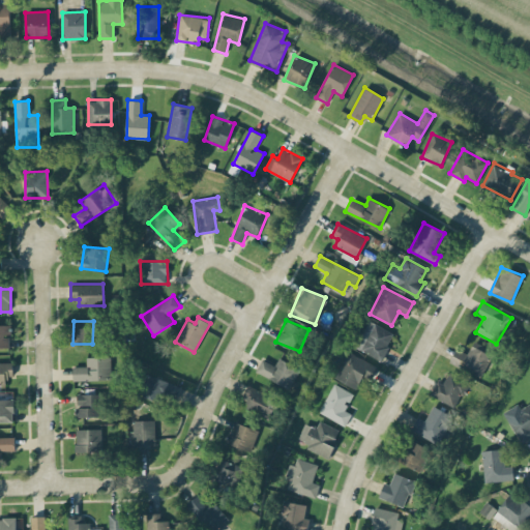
[(355,349),(382,360),(393,331),(366,321),(355,349)]
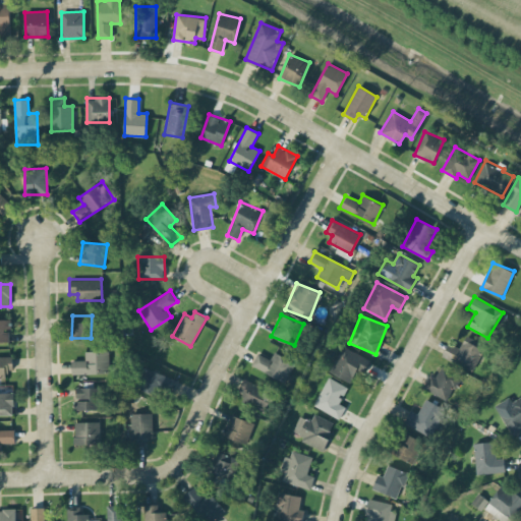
[(9,319),(0,319),(0,341),(8,341),(8,329),(9,329),(9,319)]
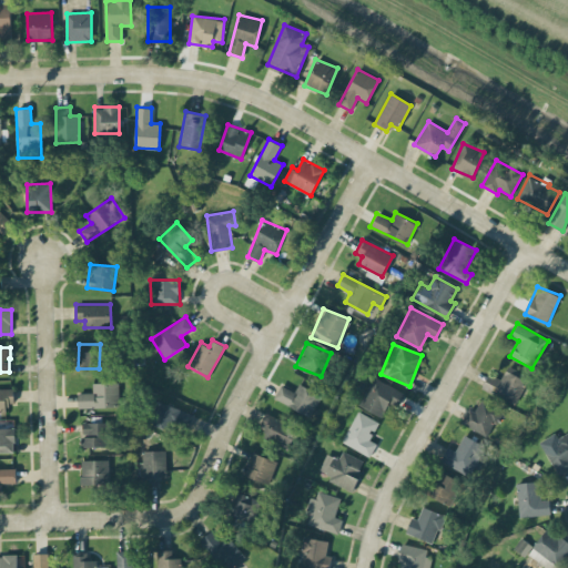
[(500,379),(489,373),(482,387),(514,405),(529,376),(508,365),(500,379)]
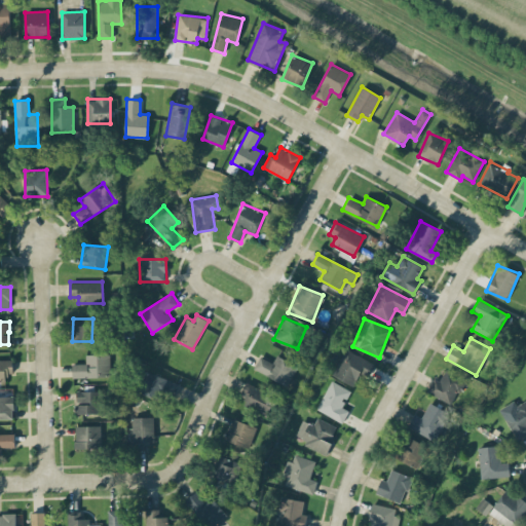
[(353,385),(360,373),(368,377),(374,363),(344,348),(332,375),(353,385)]
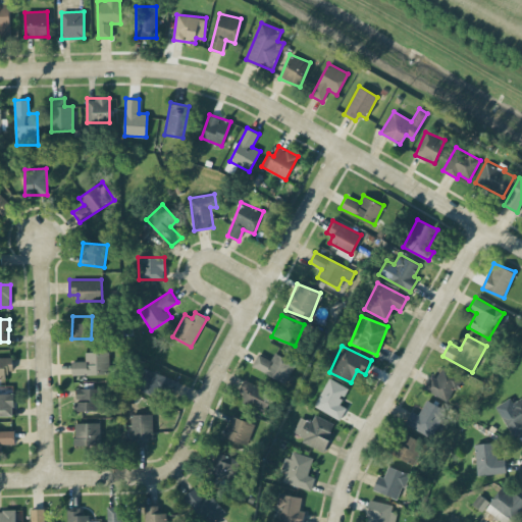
[(109,352),(85,352),(86,361),(71,361),(71,374),(109,374),(109,352)]
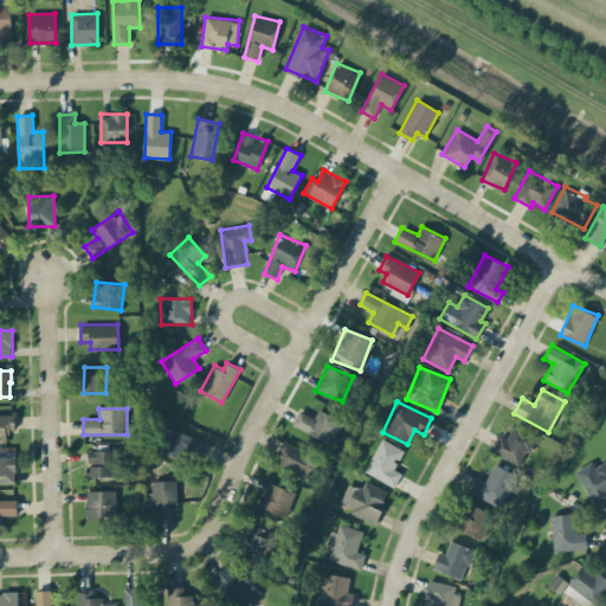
[(331,444),(343,421),(318,410),(315,418),(300,411),(292,425),(331,444)]
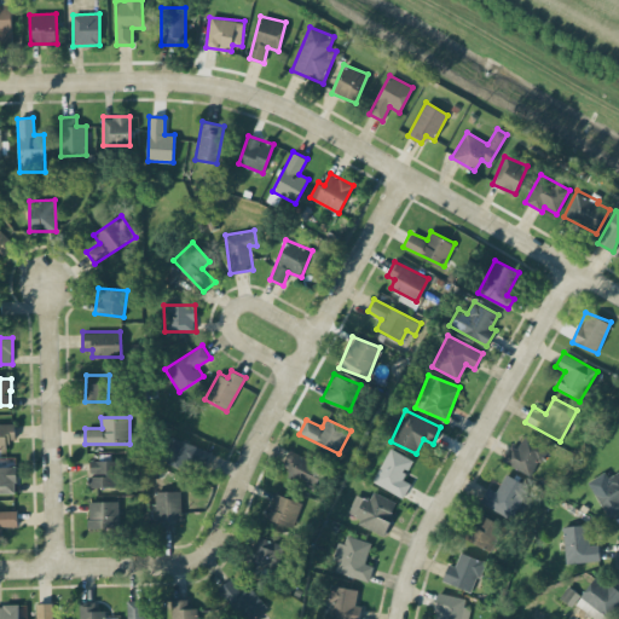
[(0,422),(0,449),(6,449),(6,440),(16,439),(15,423),(0,422)]
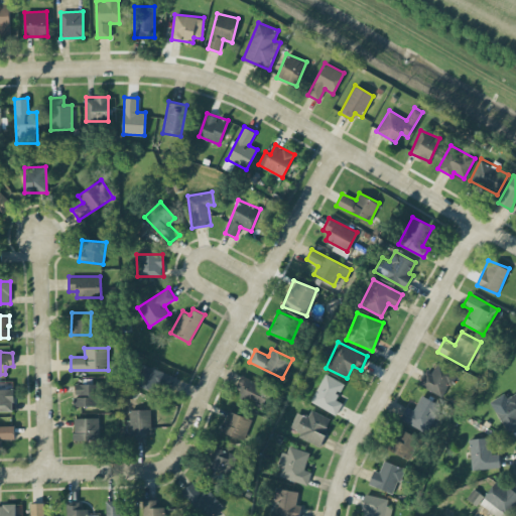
[(418,384),(442,397),(457,372),(437,362),(431,373),(426,371),(418,384)]
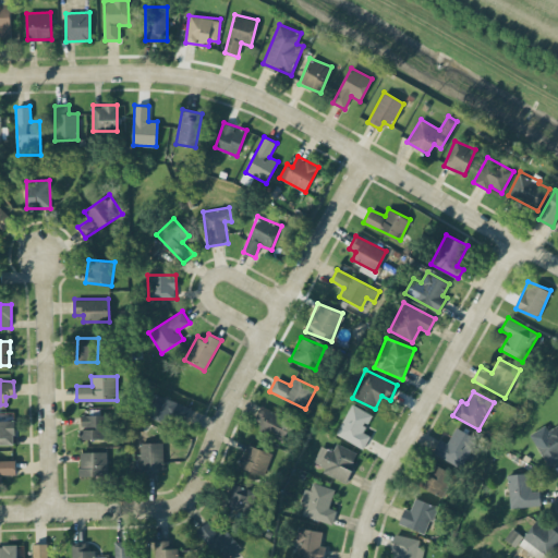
[(190,405),(150,393),(144,415),(183,427),(190,405)]
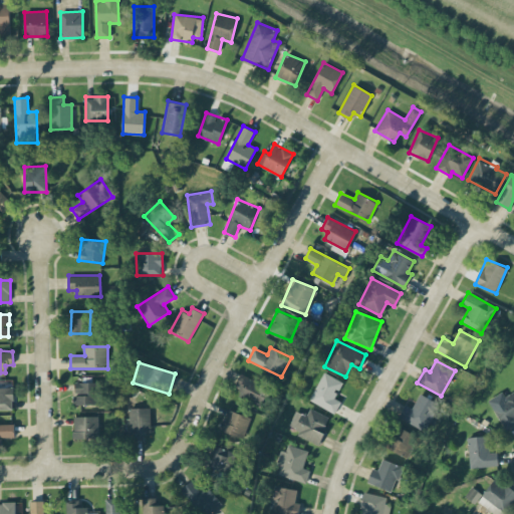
[(334,398),(342,381),(323,371),(308,400),(334,413),(341,401),(334,398)]
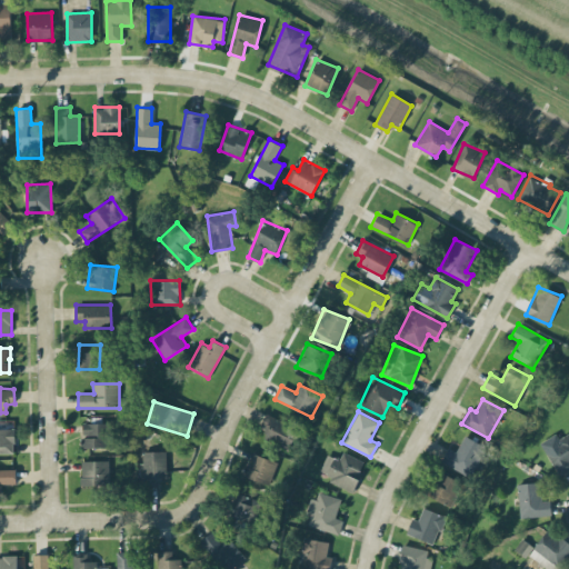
[(262,440),(289,448),(297,425),(266,415),(261,427),(267,429),(262,440)]
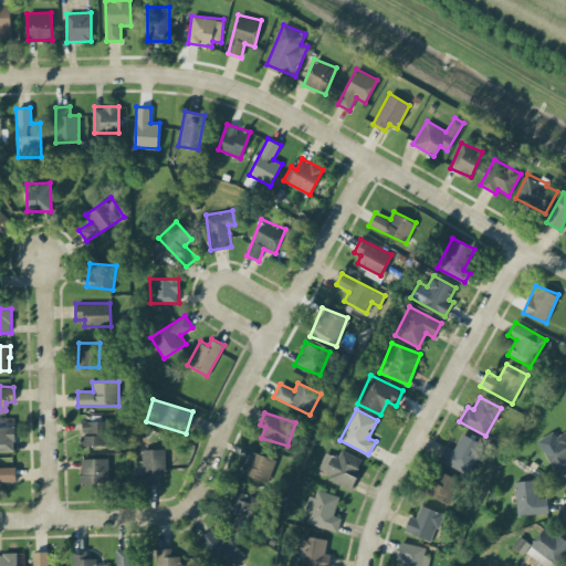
[(81,421),(82,446),(111,444),(109,420),(81,421)]
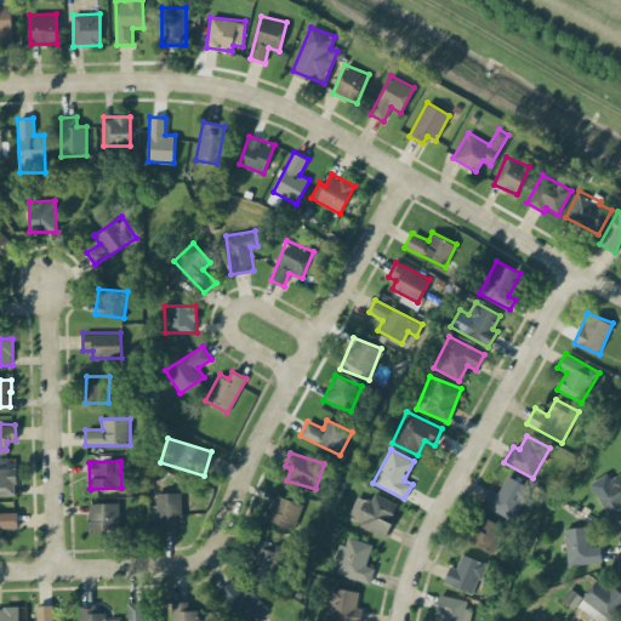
[(620,471),(610,478),(607,472),(588,483),(611,519),(620,512),(620,471)]
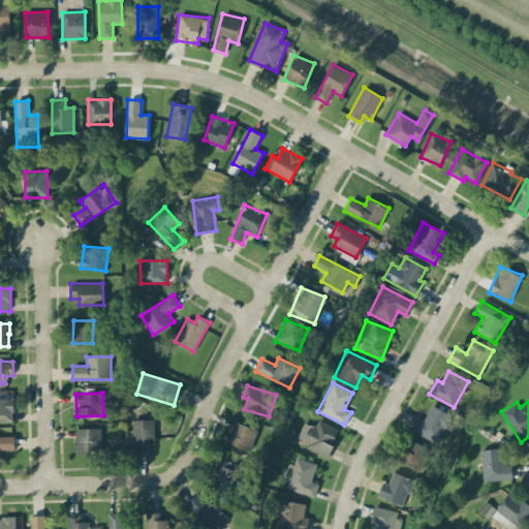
[(416,416),(410,429),(440,444),(455,416),(432,404),(424,419),(416,416)]
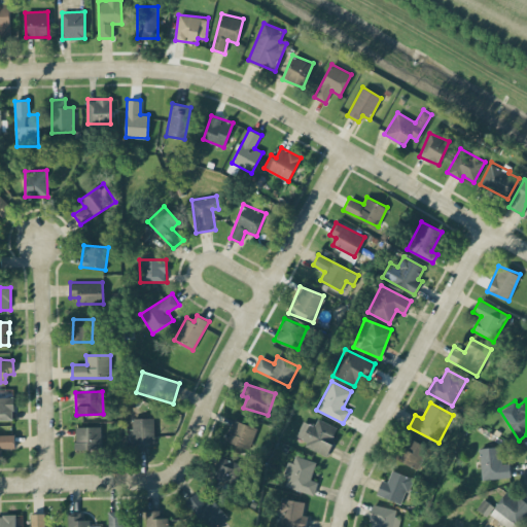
[(133,447),(154,446),(153,418),(132,418),(133,447)]
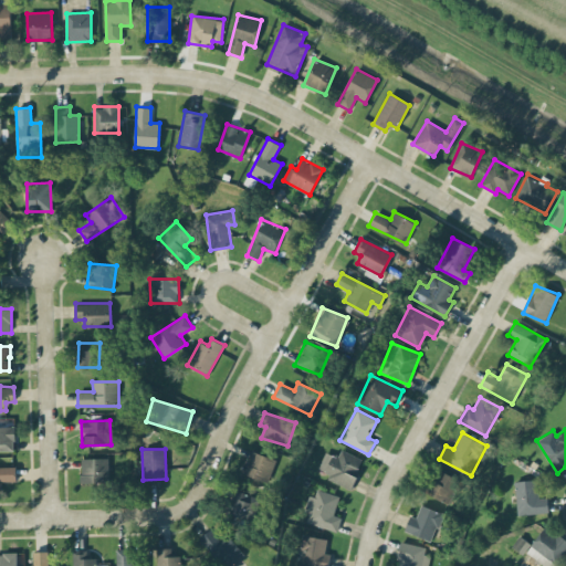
[(325,451),(317,469),(328,473),(326,478),(350,489),(364,460),(342,449),(337,458),(325,451)]
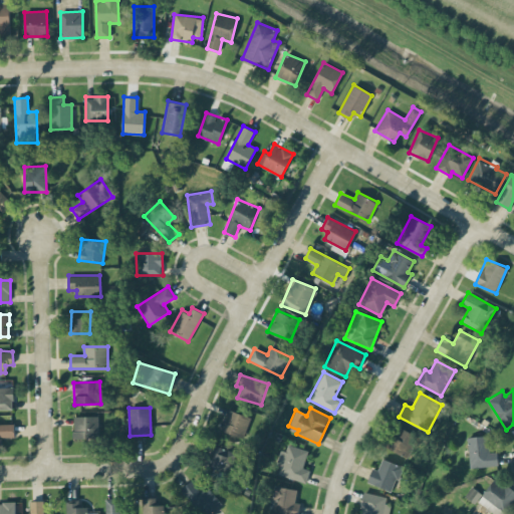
[(250,417),(227,409),(220,430),(243,438),(250,417)]
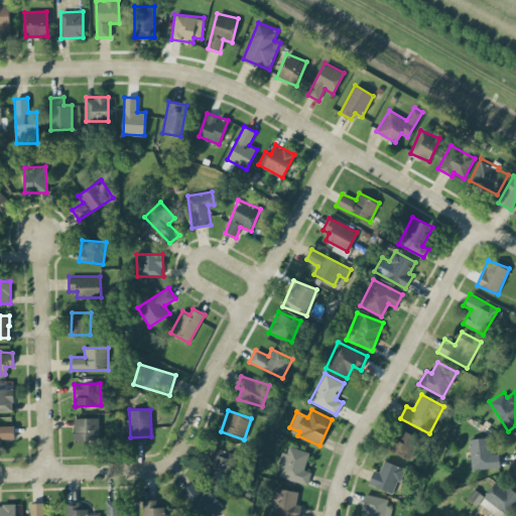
[(74,417),(74,440),(99,440),(99,417),(74,417)]
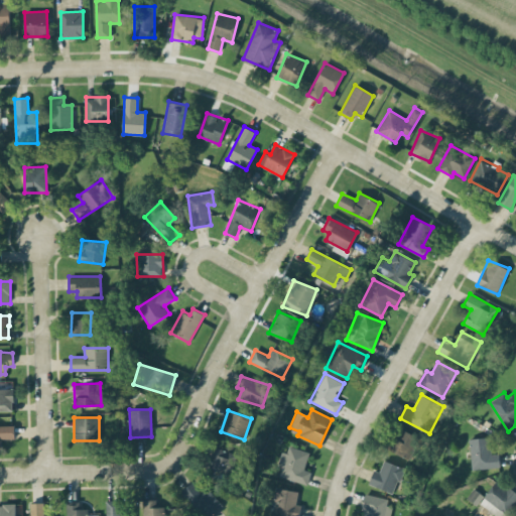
[(14,438),(14,425),(0,425),(0,446),(0,447),(0,438),(14,438)]
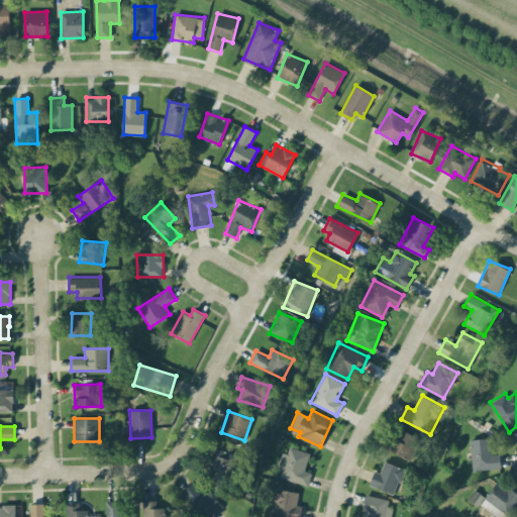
[(418,436),(397,428),(389,451),(410,458),(418,436)]
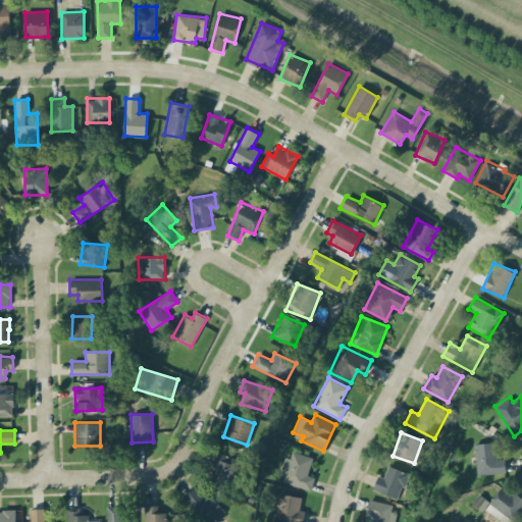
[(506,473),(505,459),(496,459),(496,442),(475,444),(476,474),(506,473)]
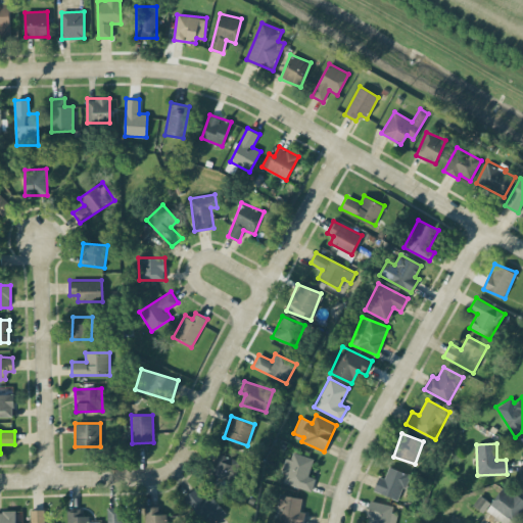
[(316,478),(307,476),(314,458),(293,452),(290,459),(285,458),(280,472),(285,474),(283,482),(311,491),(316,478)]
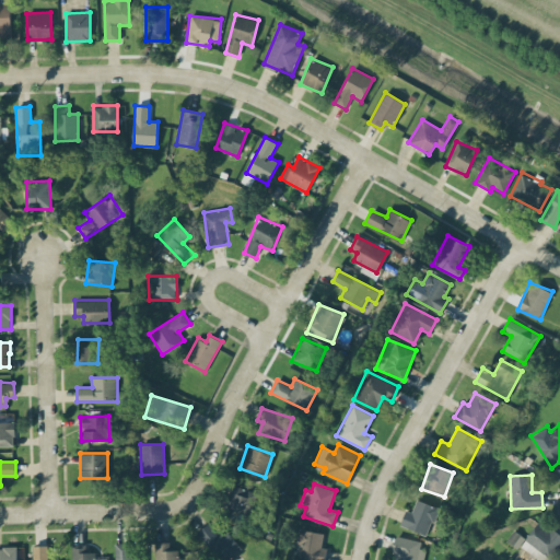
[(256,491),(230,485),(224,508),(252,514),(256,491)]
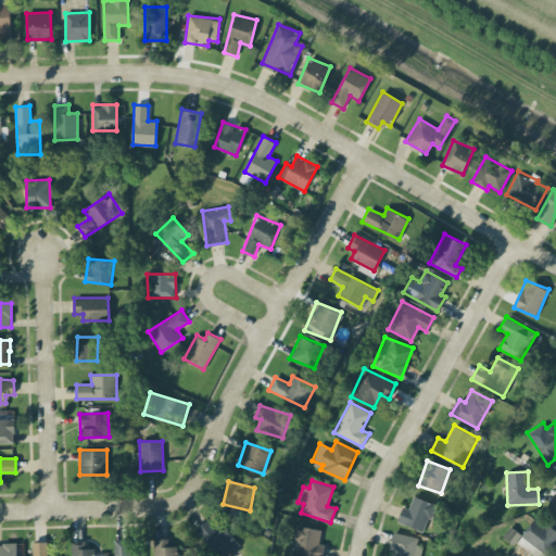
[(436,504),(414,495),(408,508),(403,506),(396,521),(424,532),(436,504)]
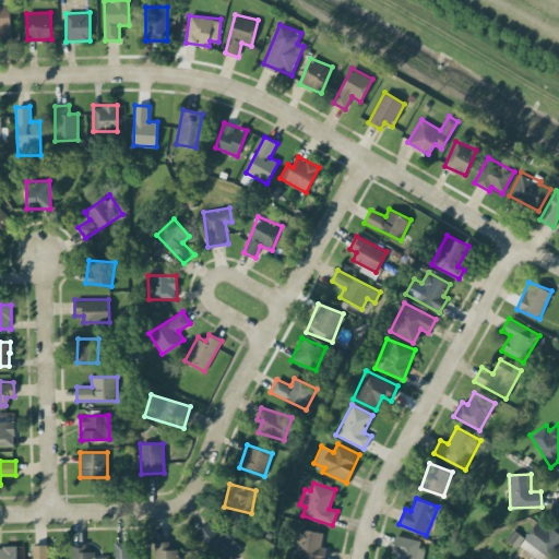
[(538,550),(549,558),(558,542),(558,533),(536,520),(520,546),(536,556),(538,550)]
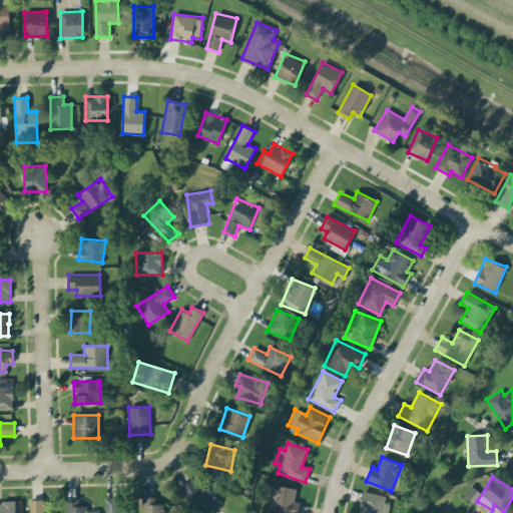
[(200,512),(205,512),(220,502),(206,485),(200,490),(191,479),(180,488),(200,512)]
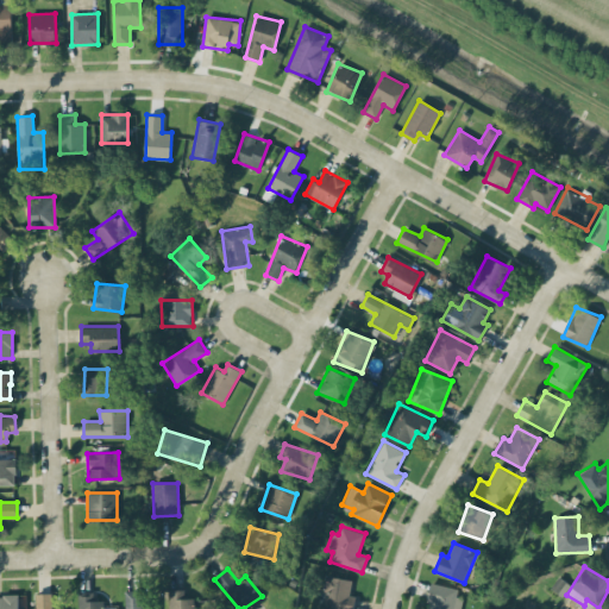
[(350,595),(352,579),(325,576),(322,591),(318,590),(315,608),(322,608),(353,608),(356,596),(350,595)]
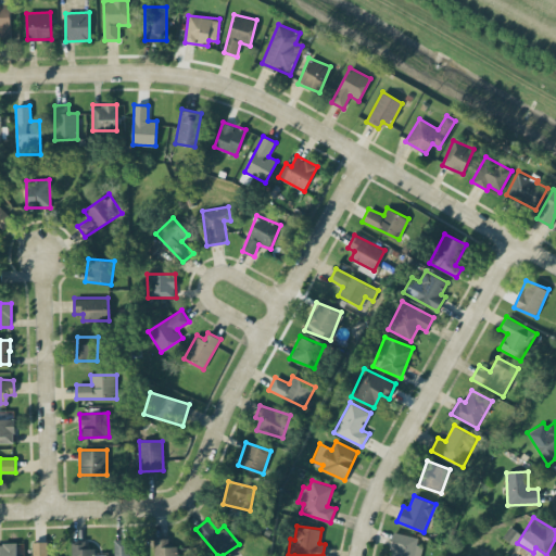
[(389,555),(418,555),(421,536),(393,533),(389,555)]
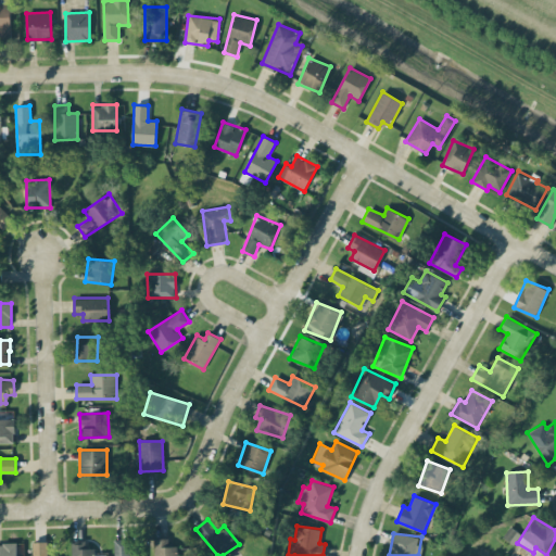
[(168,538),(153,539),(153,555),(177,555),(177,545),(168,546),(168,538)]
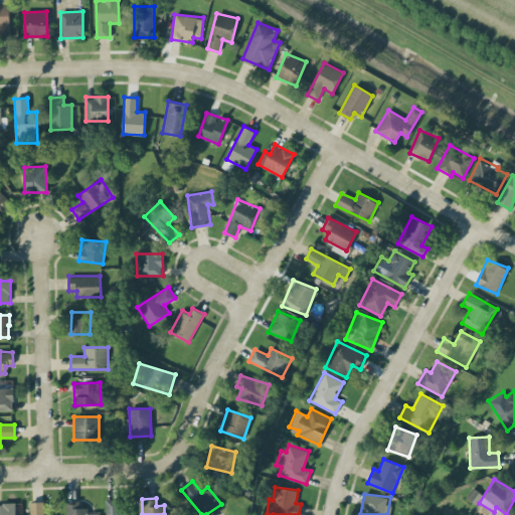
[(105,514),(128,514),(128,512),(119,512),(119,499),(106,499),(105,514)]
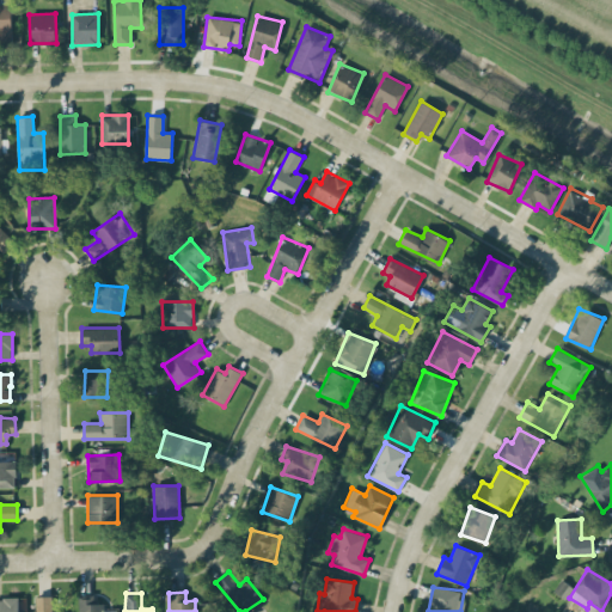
[(78,595),(78,611),(104,611),(105,611),(104,611),(104,603),(93,604),(93,594),(78,595)]
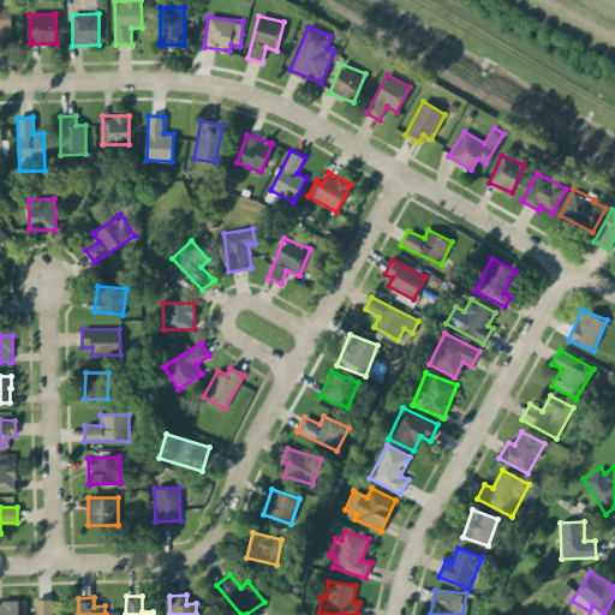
[(36,599),(36,614),(63,614),(53,614),(53,598),(36,599)]
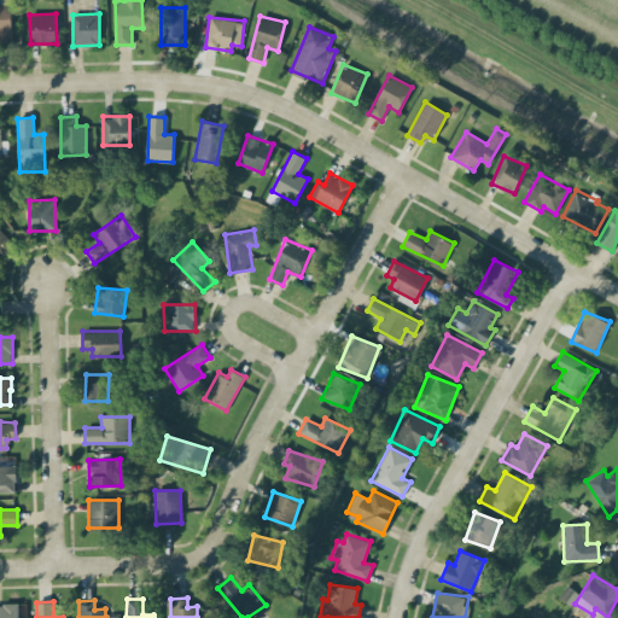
[(0,617),(18,617),(18,604),(0,604),(0,617)]
